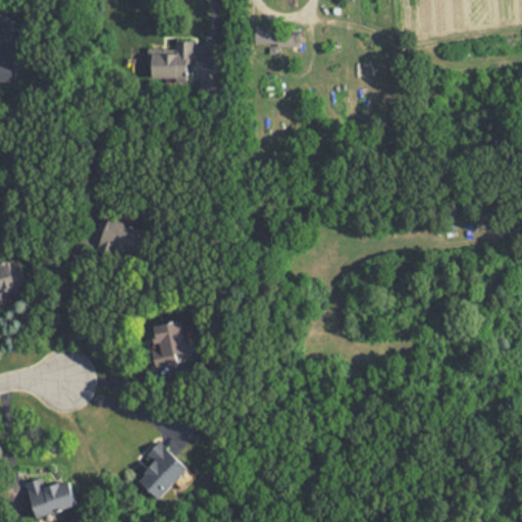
[(0,81),(18,82),(22,19),(0,18),(0,81)]
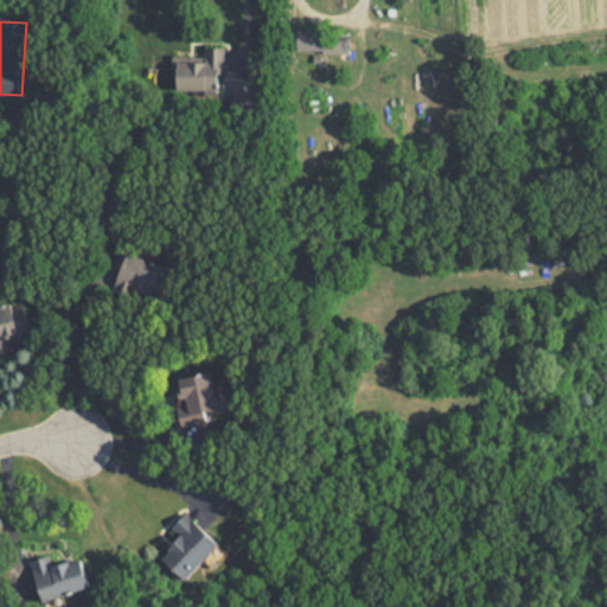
[(349,32),(295,31),(294,52),(349,53),(349,32)]
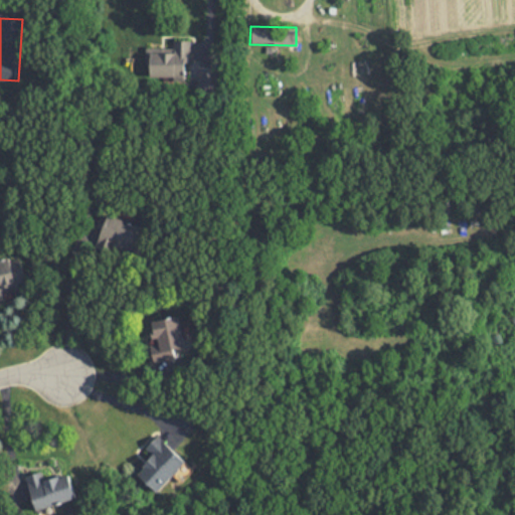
[(190,40),(172,40),(172,51),(146,51),(146,77),(190,77),(190,40)]
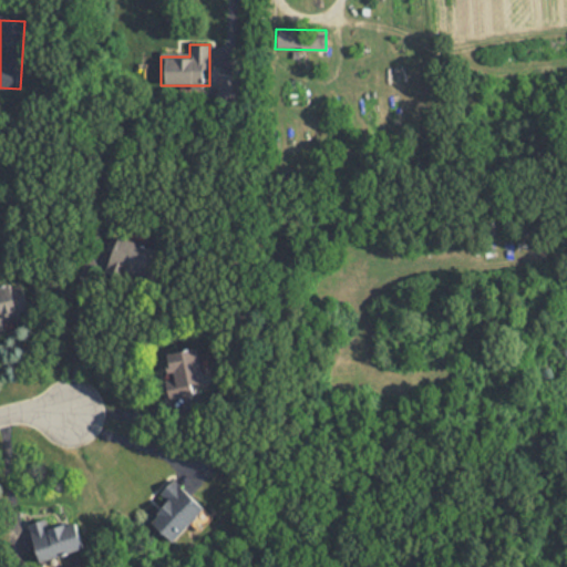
[(161,251),(117,236),(105,271),(148,286),(161,251)]
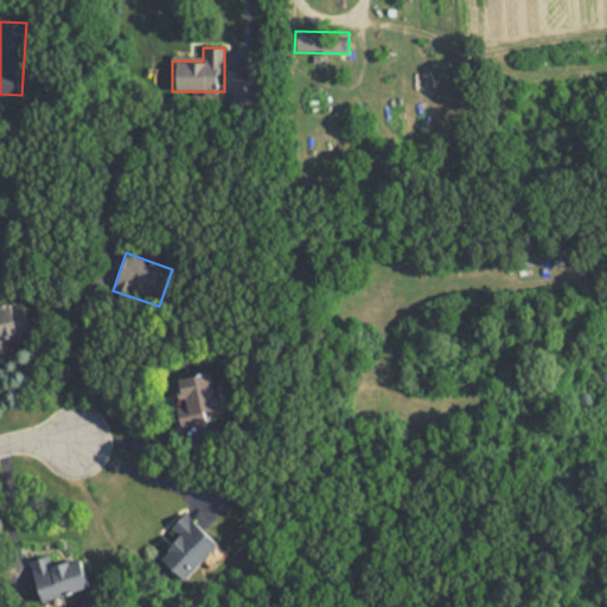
[(29,334),(23,305),(0,308),(0,356),(7,355),(4,338),(29,334)]
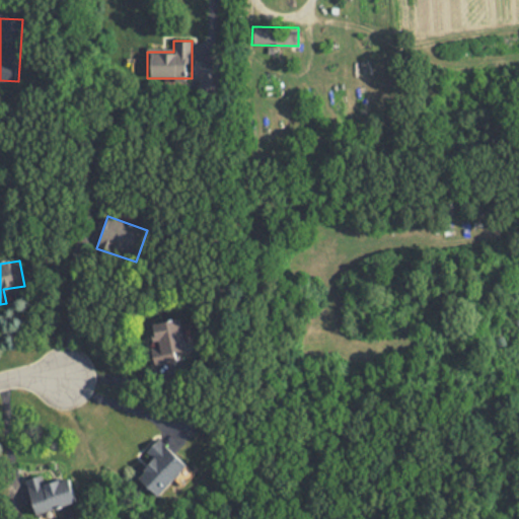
[(177,361),(176,352),(186,351),(179,318),(154,323),(161,364),(177,361)]
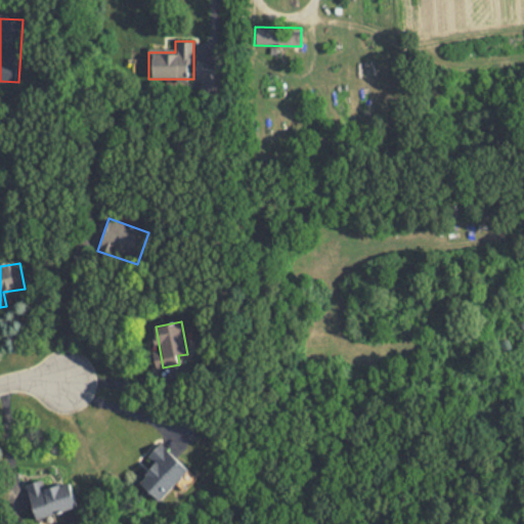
[(140,482),(162,503),(190,471),(160,443),(147,456),(157,465),(140,482)]
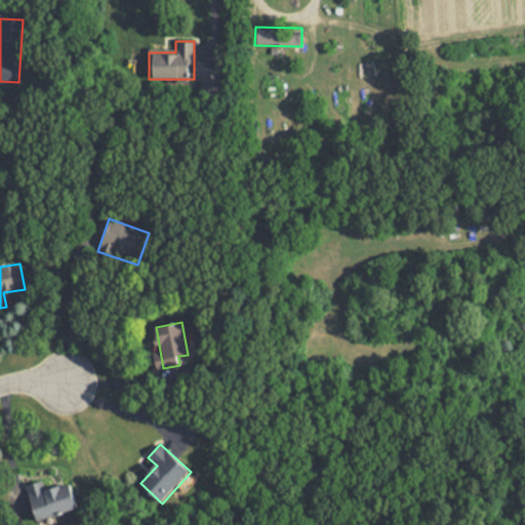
[(26,486),(35,521),(78,510),(72,484),(45,490),(43,481),(26,486)]
